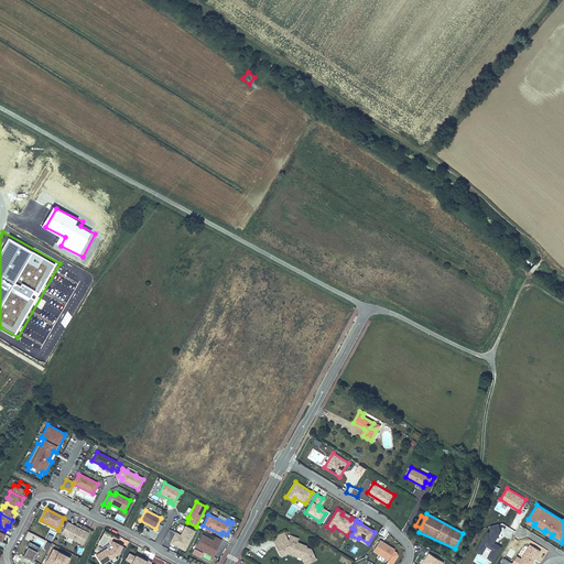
[(88,533),(67,522),(61,534),(83,545),(88,533)]
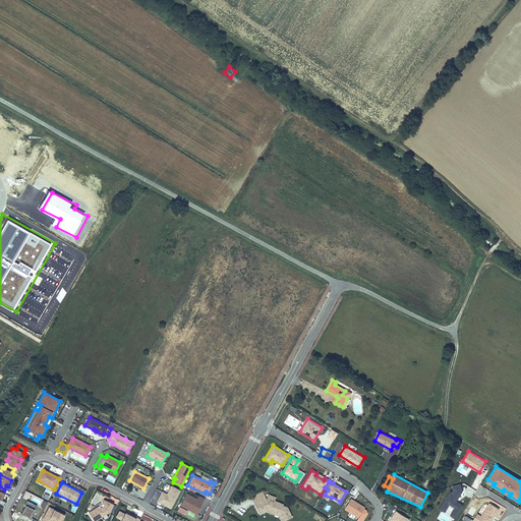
[(456,503),(462,493),(460,484),(452,486),(453,491),(452,493),(450,491),(440,510),(445,513),(449,506),(455,509),(451,516),(455,519),(462,506),(456,503)]
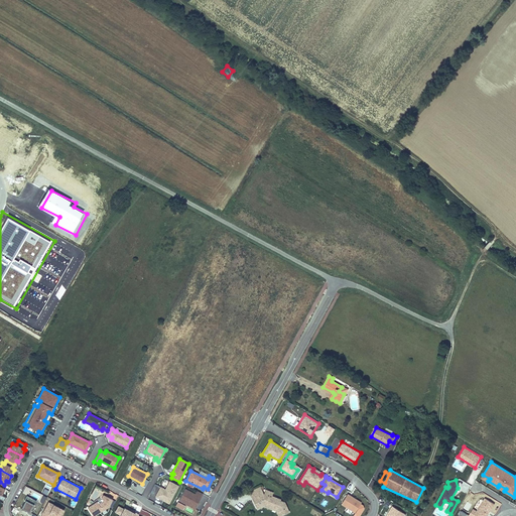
[(168,504),(178,487),(169,482),(165,491),(154,485),(149,494),(168,504)]
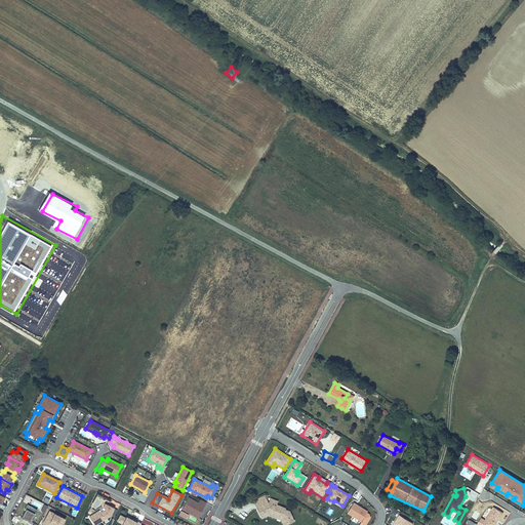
[(201,514),(206,502),(200,499),(199,503),(189,497),(183,510),(194,516),(196,511),(201,514)]
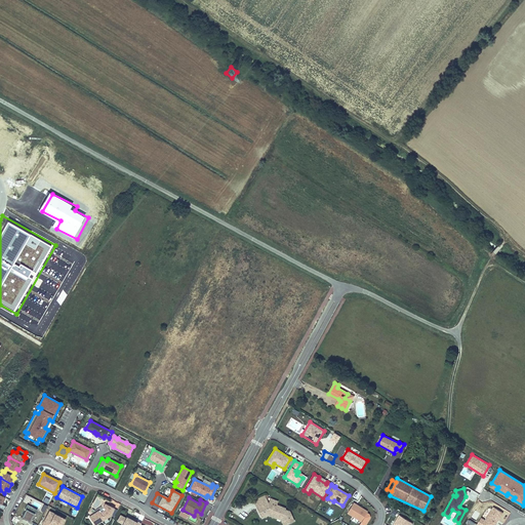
[(276,509),(269,506),(267,501),(258,505),(255,506),(256,509),(259,516),(267,514),(268,518),(275,521),(277,517),(282,520),(284,524),(289,524),(295,523),(291,514),(285,512),(286,510),(277,506),(276,509)]
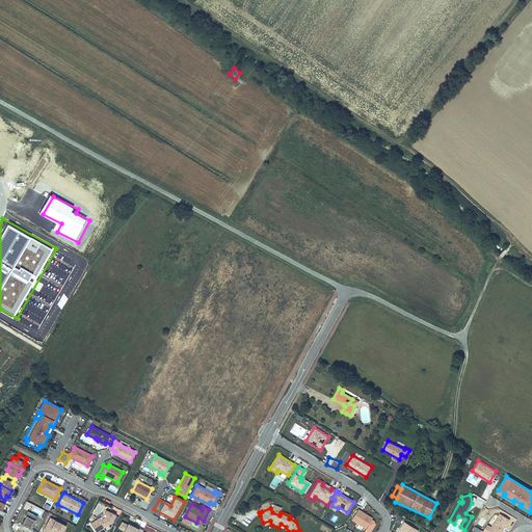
[(35,522),(37,516),(27,511),(25,515),(26,516),(22,525),(30,529),(34,521),(35,522)]
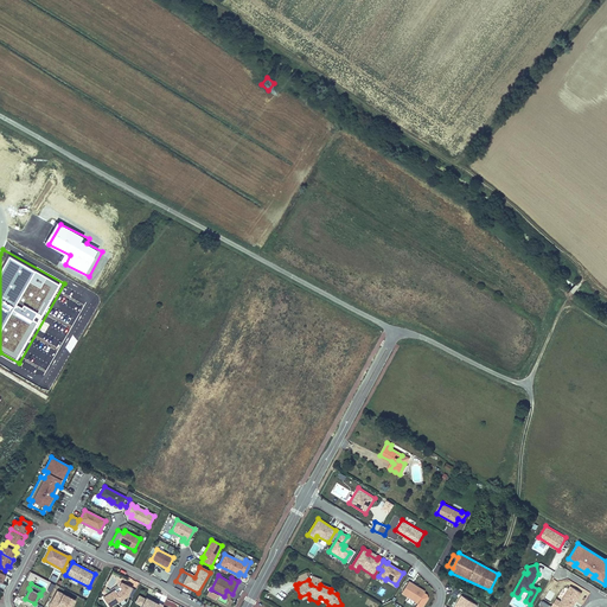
[(425,594),(419,590),(420,589),(409,583),(402,594),(419,605),(425,594)]
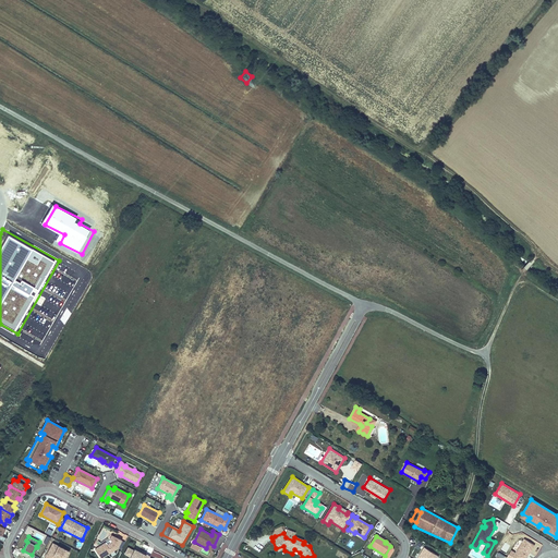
[(101,557),(117,548),(121,541),(113,537),(111,542),(110,543),(106,546),(105,544),(94,550),(98,557),(101,557)]
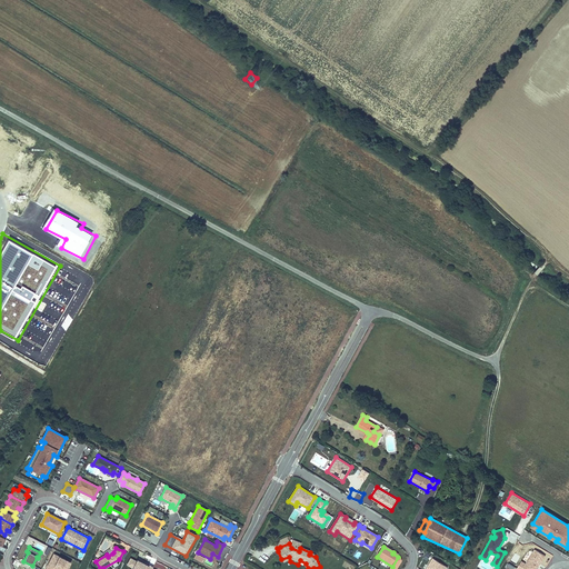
[(518,568),(536,568),(545,555),(535,549),(526,563),(521,561),(517,568),(518,568)]
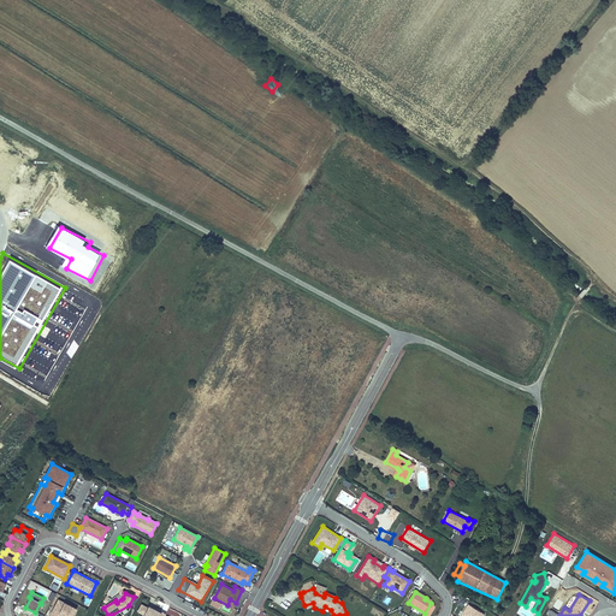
[(72,615),(76,610),(58,600),(49,615),(72,615)]
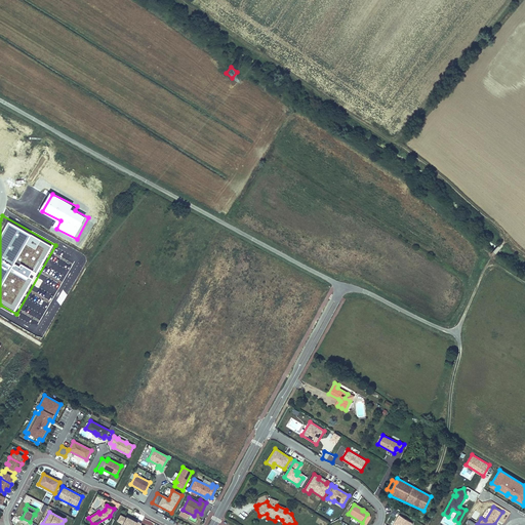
[(140,524),(142,524),(137,522),(136,522),(126,517),(126,518),(120,516),(117,521),(123,524),(122,524),(140,524)]
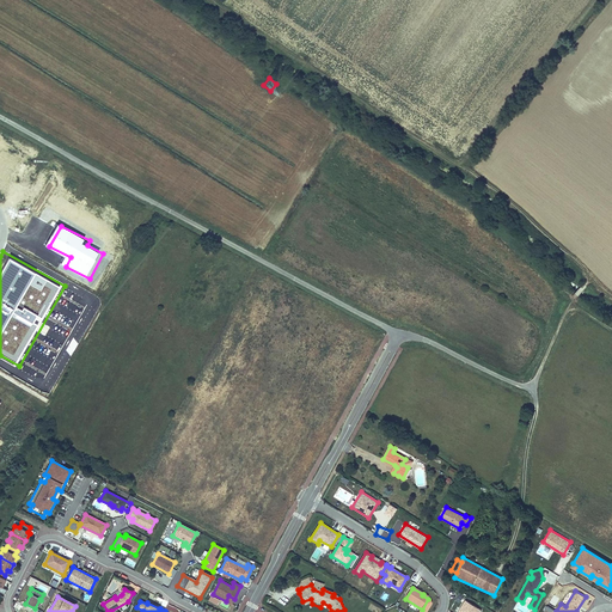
[(481,611),(482,611),(465,601),(458,611),(481,611)]
